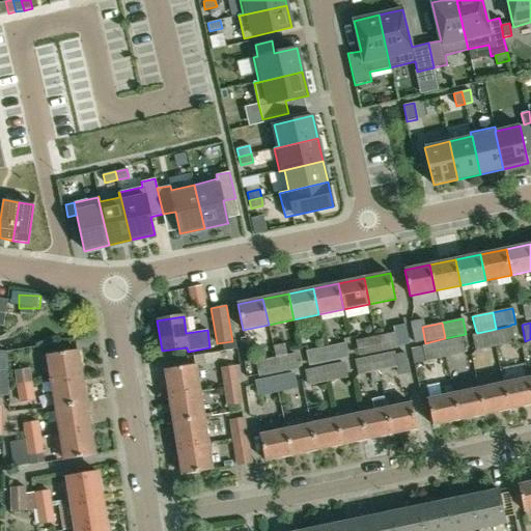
[(375,337),(379,353),(399,348),(399,346),(410,344),(404,324),(393,327),(394,333),(375,337)]
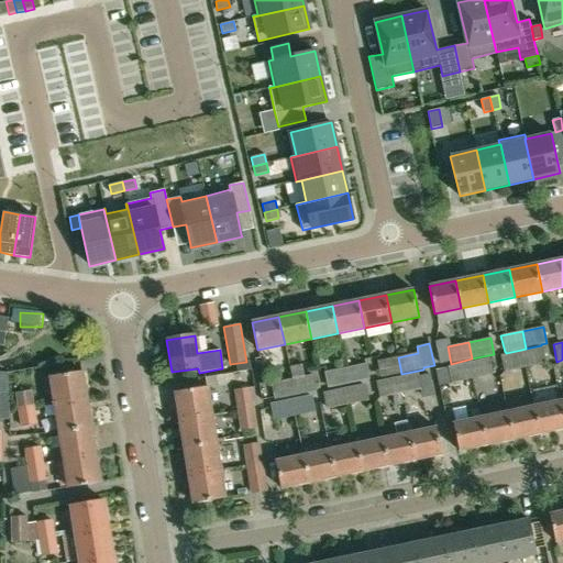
[(526,349),(521,350),(525,367),(547,363),(543,346),(542,346),(541,345),(526,349)]
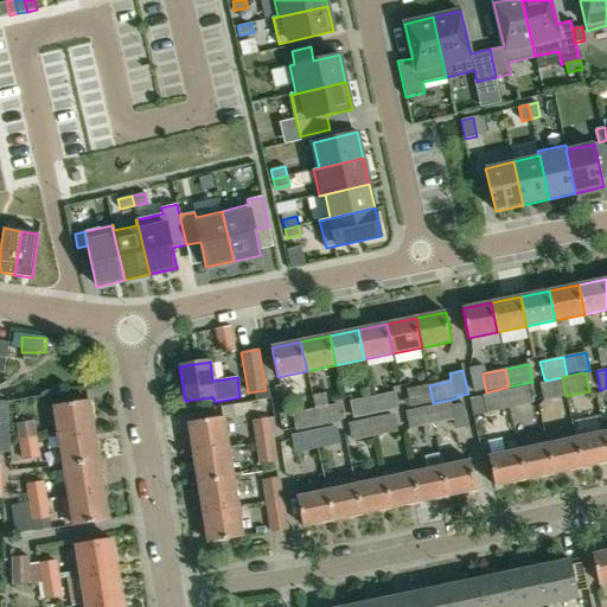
[(566,396),(562,377),(545,381),(545,382),(540,383),(543,401),(566,396)]
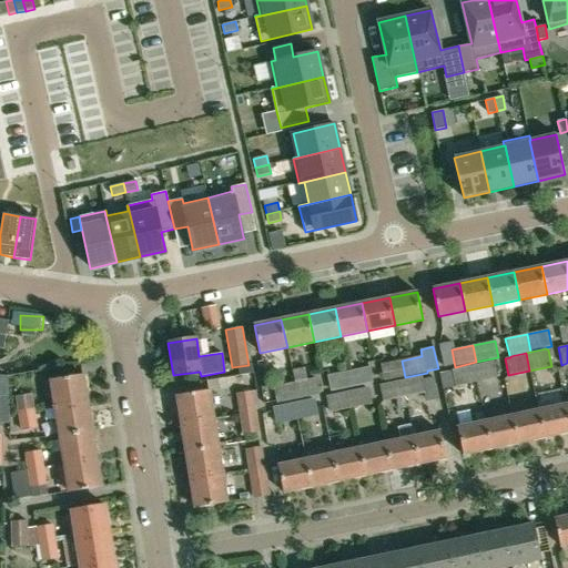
[(384,382),(405,377),(402,361),(379,365),(384,382)]
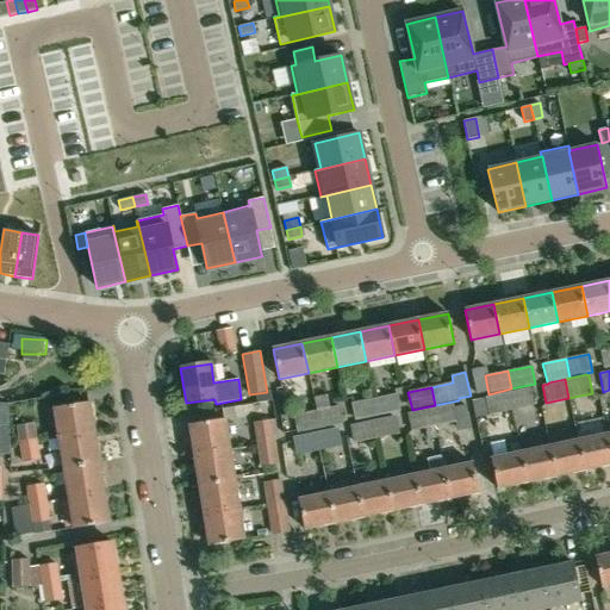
[(531,387),(508,392),(511,411),(535,406),(531,387)]
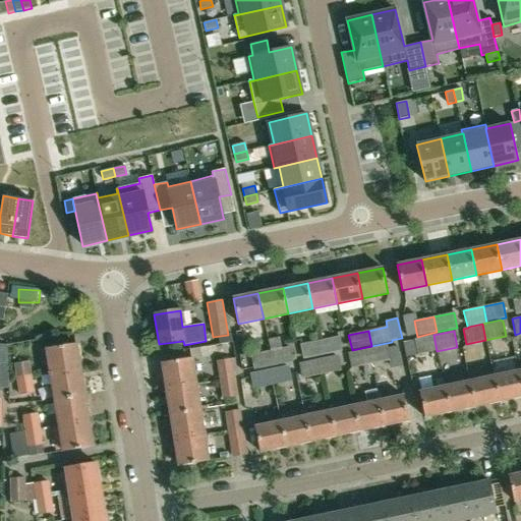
[(437,351),(433,335),(414,339),(417,355),(437,351)]
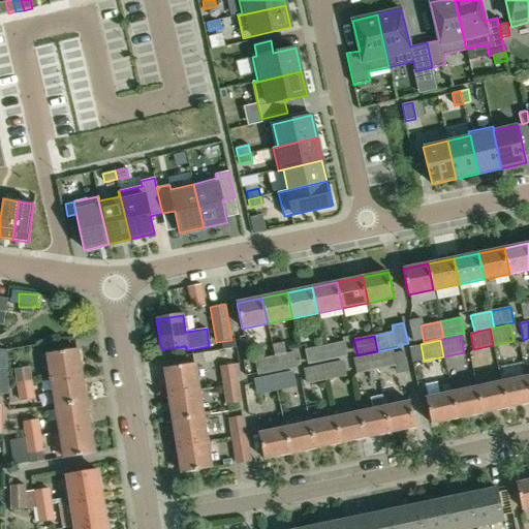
[(324,346),(328,361),(347,356),(344,341),(324,346)]
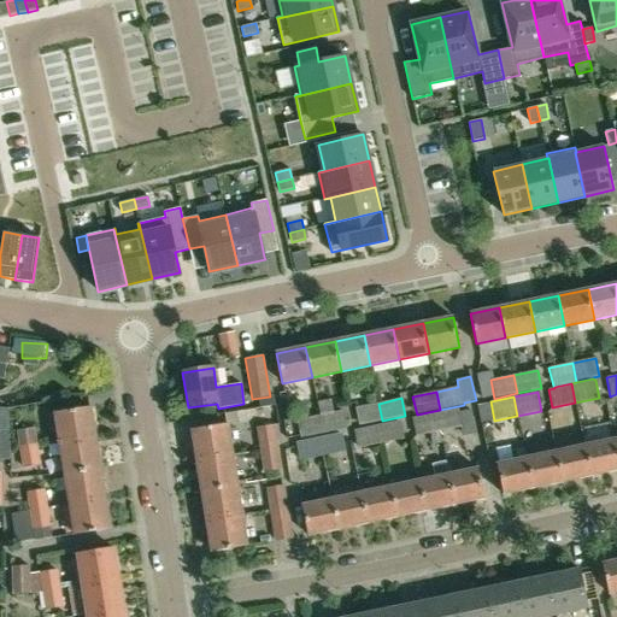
[(330,401),(317,405),(319,415),(323,434),(347,429),(344,410),(333,412),(330,401)]
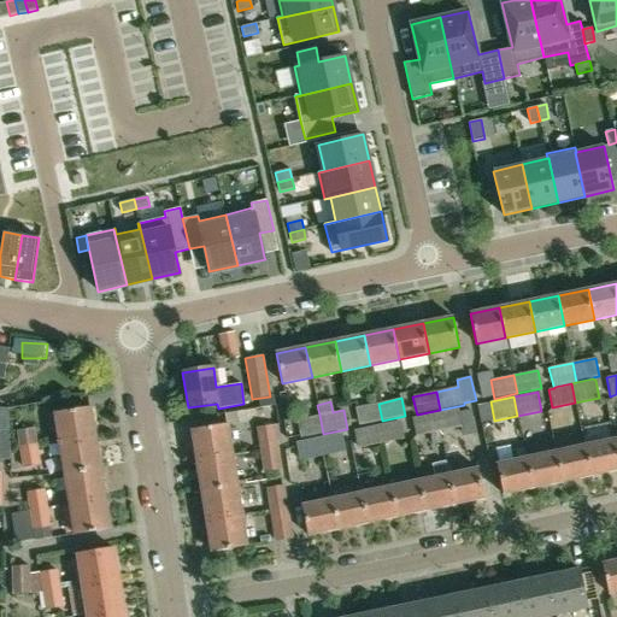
[(382,421),(378,404),(356,409),(359,425),(382,421)]
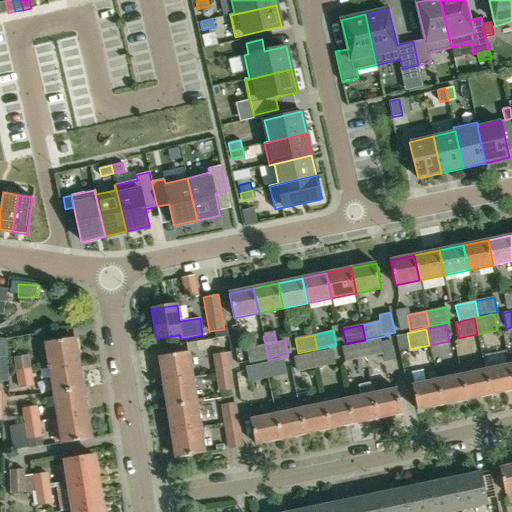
[(50,368),(79,364),(75,338),(46,343),(50,368)]
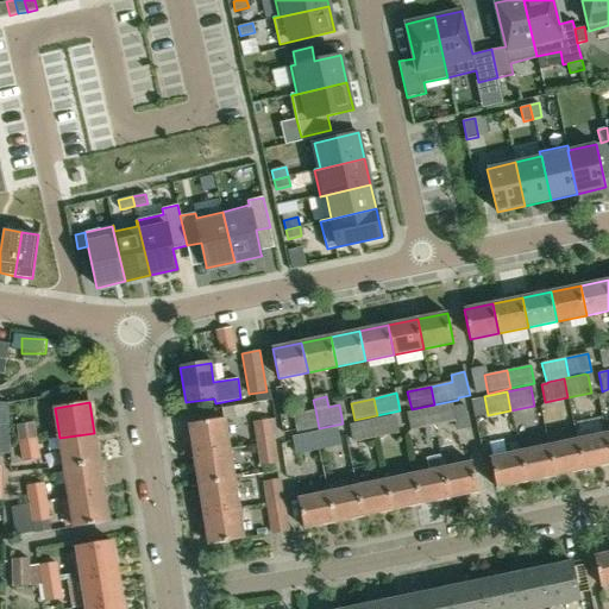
[(431,407),(434,426),(456,421),(452,403),(431,407)]
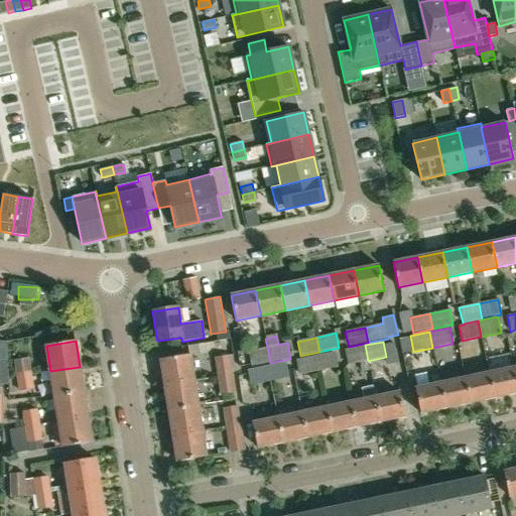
[(368,361),(365,345),(344,349),(347,365),(368,361)]
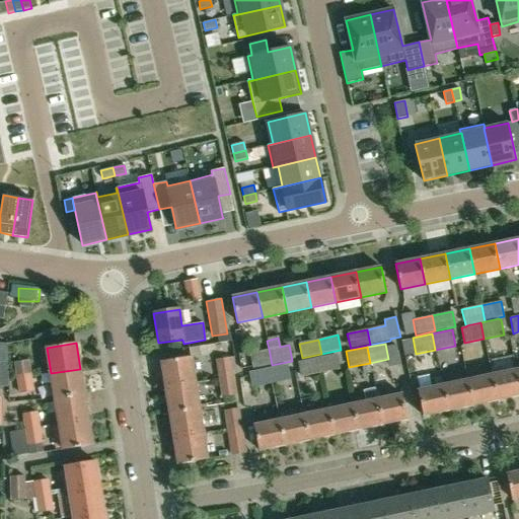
[(269,349),(249,353),(252,368),(272,365),(269,349)]
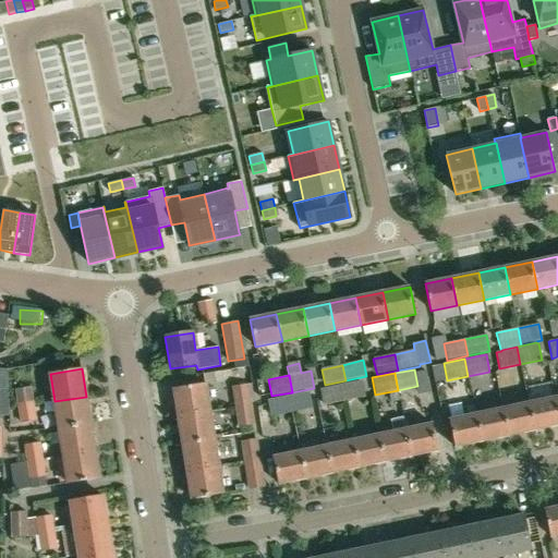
[(341,385),(344,401),(366,397),(362,380),(341,385)]
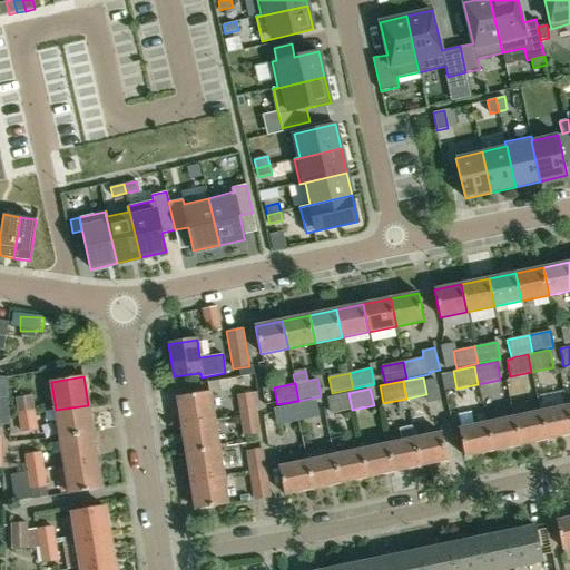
[(177,397),(182,426),(215,421),(210,392),(177,397)]
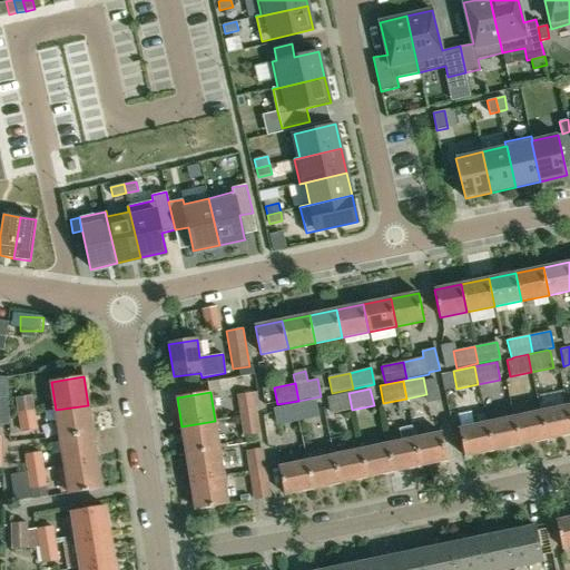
[(241,416),(257,414),(254,393),(237,395),(241,416)]
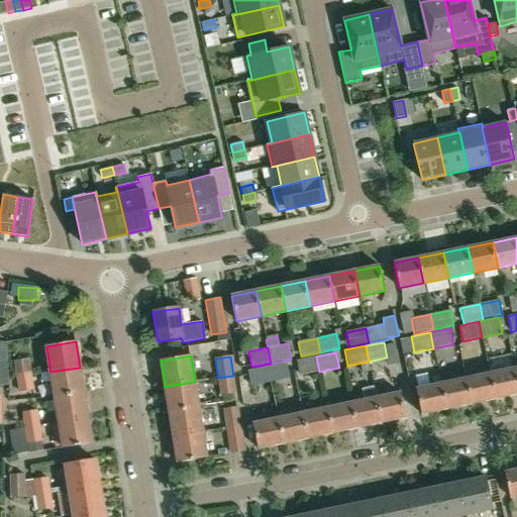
[(319,372),(316,356),(296,360),(299,377),(319,372)]
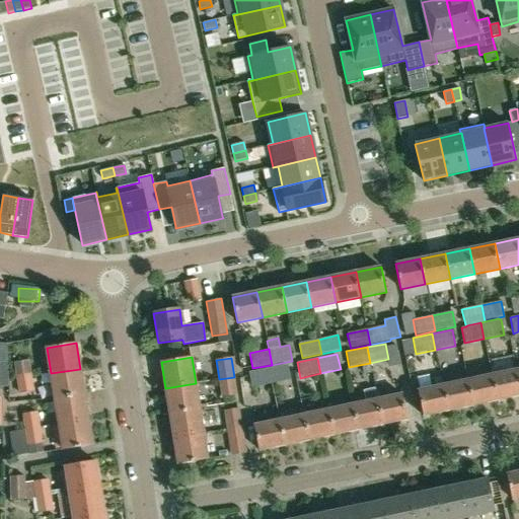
[(8,360),(0,360),(0,385),(9,385),(8,360)]
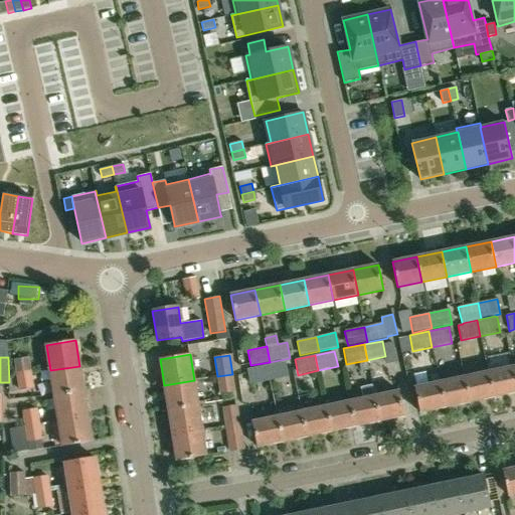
[(13,359),(16,376),(32,373),(29,357),(13,359)]
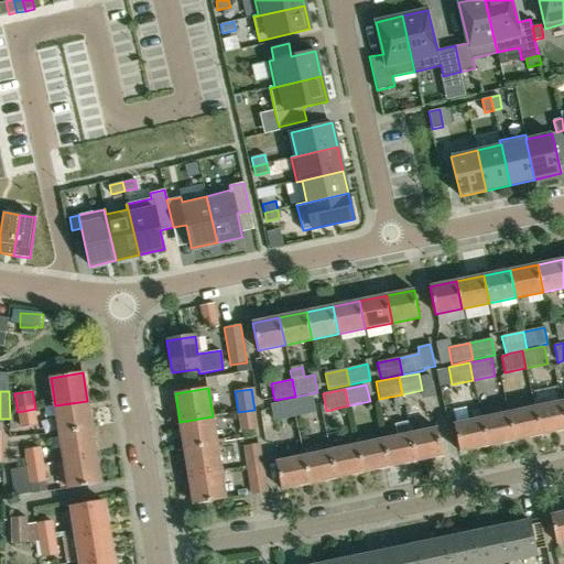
[(313,396),(291,400),(294,418),(316,412),(313,396)]
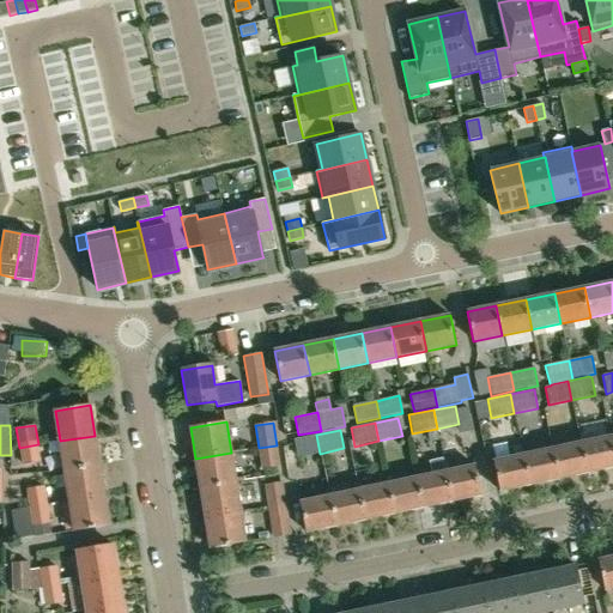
[(320,454),(316,435),(293,439),(297,457),(320,454)]
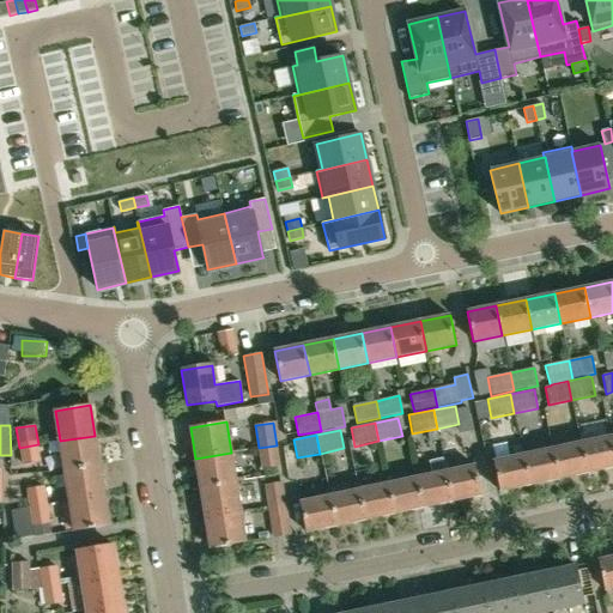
[(95,436),(60,441),(65,472),(99,466),(95,436)]
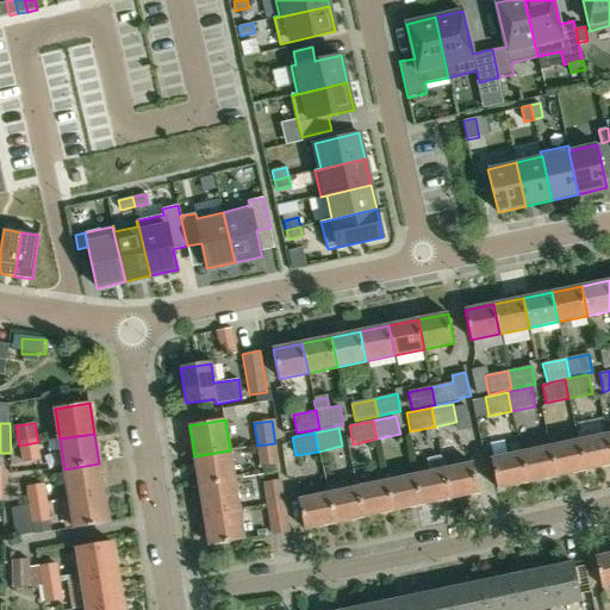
[(578,441),(584,471),(609,465),(609,449),(607,435),(578,441)]
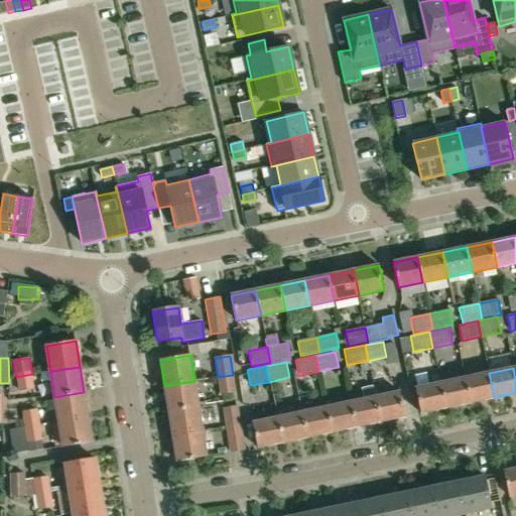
[(470,403),(494,398),(489,373),(464,378),(470,403)]
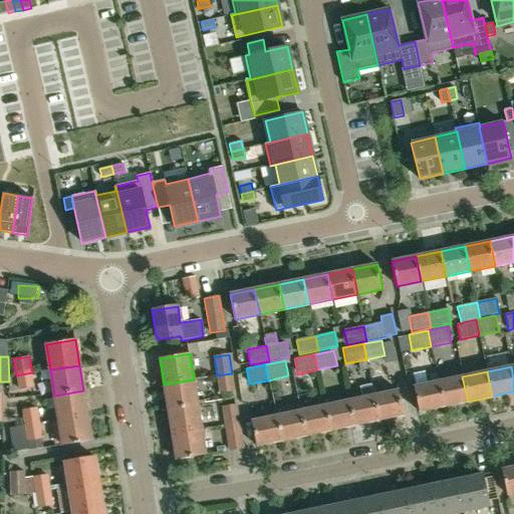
[(32,372),(16,375),(19,391),(34,388),(32,372)]
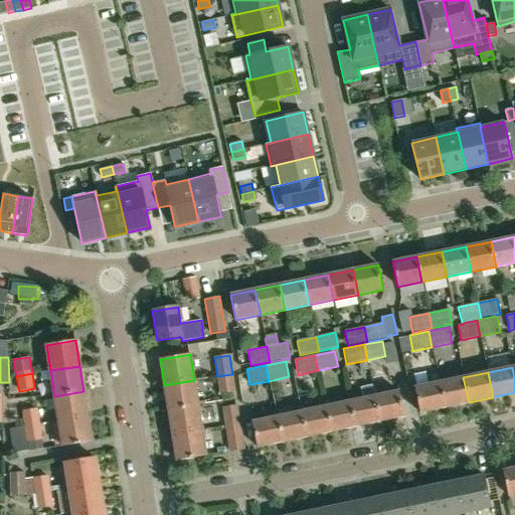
[(232,374),(217,376),(219,394),(235,392),(232,374)]
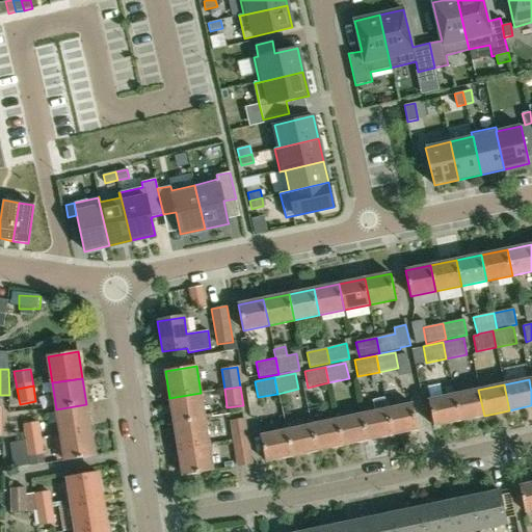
[(478,390),(453,395),(458,421),(484,416),(478,390)]
